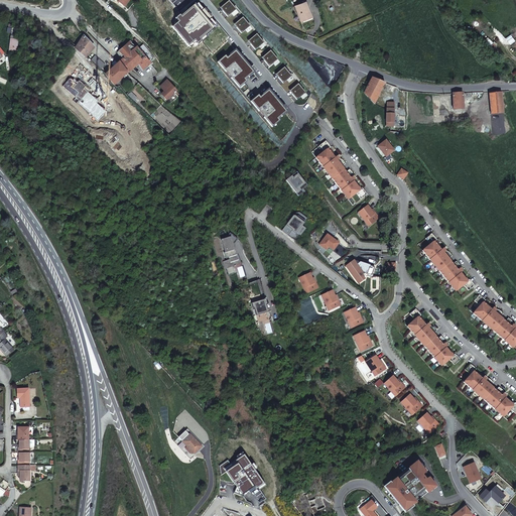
[(307,11),(309,10),(305,0),(294,4),(300,19),(309,16),(307,11)]
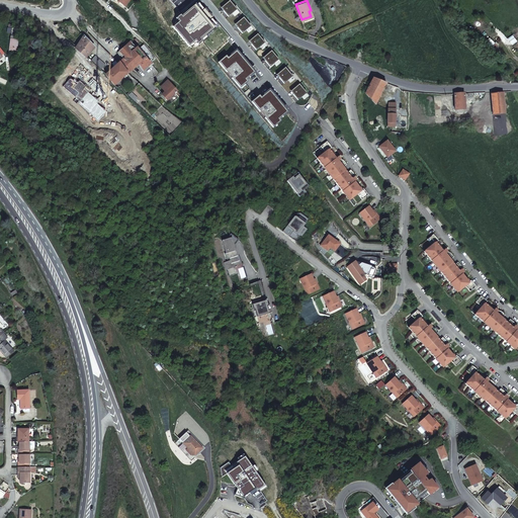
[(224,9),(222,10),(228,16),(236,9),(231,3),(230,4),(228,1),(222,6),(224,9)]
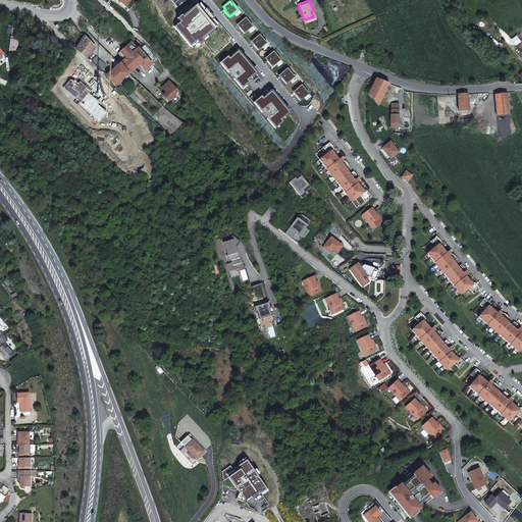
[(304,19),(306,22),(315,17),(313,10),(311,11),(313,16),(304,19)]
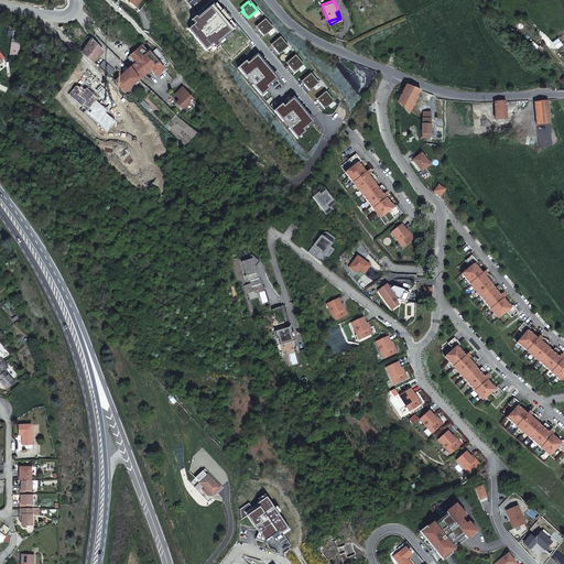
[(260,28),(258,30),(263,36),(273,29),(268,22),(267,22),(263,19),(257,25),(260,28)]
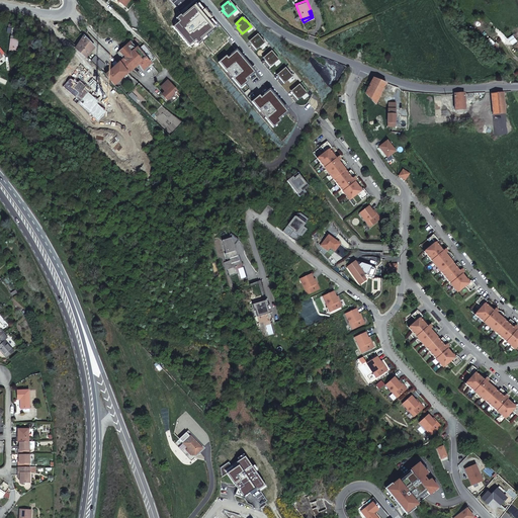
[(89,29),(96,33),(95,35),(102,40),(105,35),(109,30),(94,21),(89,29)]
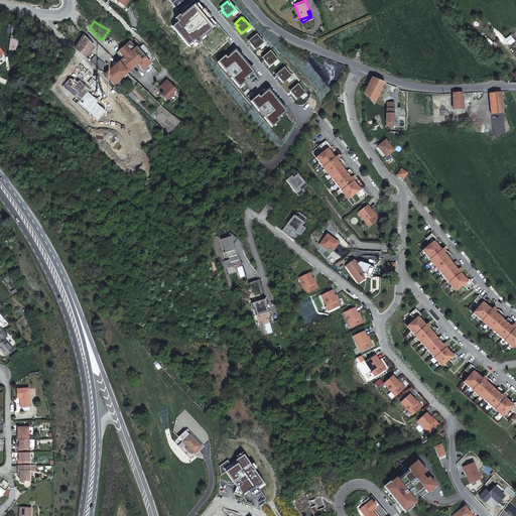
[(121,39),(109,30),(105,35),(117,43),(121,39)]
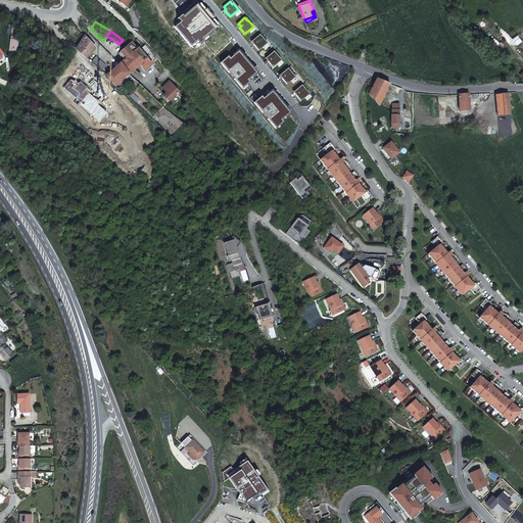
[(258,35),(252,40),(255,43),(253,45),(258,51),(267,43),(262,37),(260,38),(258,35)]
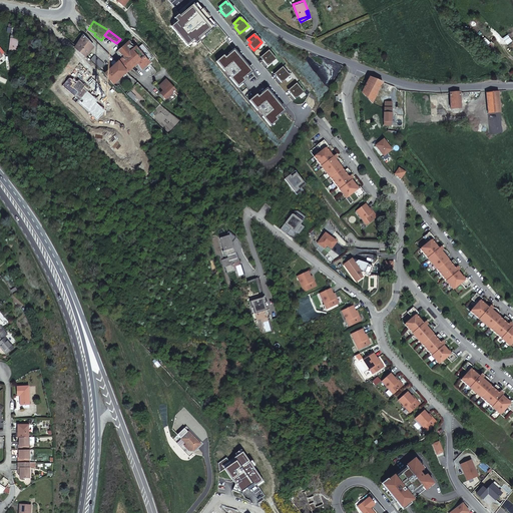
[(10,39),(9,52),(16,53),(17,39),(13,39),(13,36),(11,36),(10,39)]
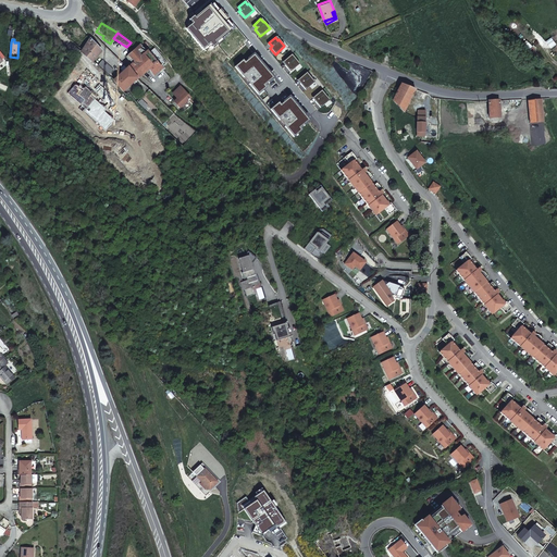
[(81,54),(88,61),(97,48),(89,41),(83,51),(82,52),(81,54)]
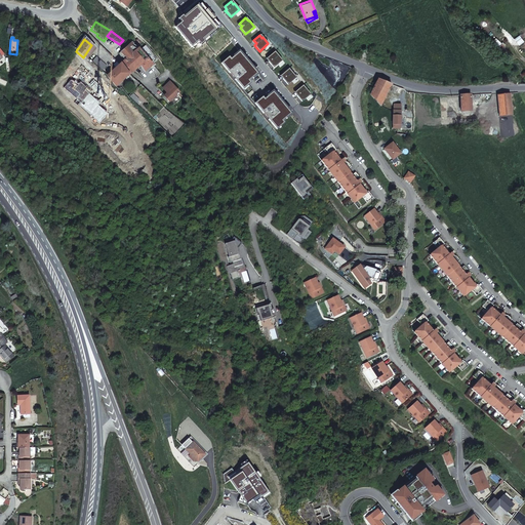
[(125,41),(123,40),(119,44),(114,51),(116,52),(125,41)]
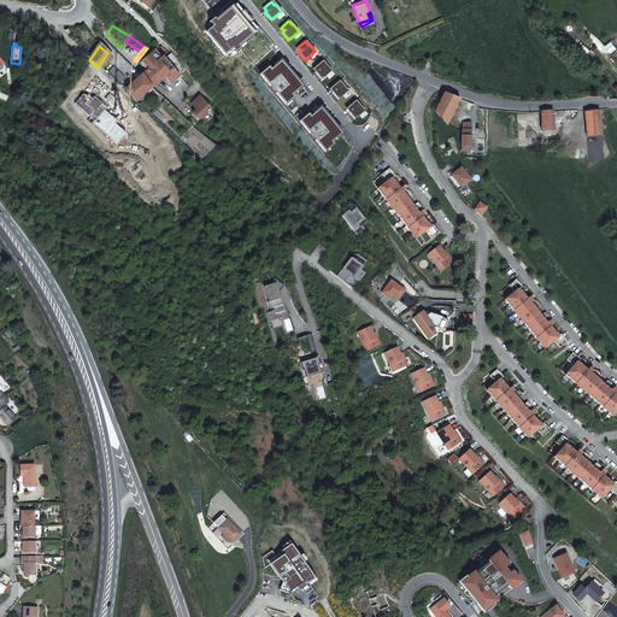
[(144,68),(156,53),(147,48),(136,62),(144,68)]
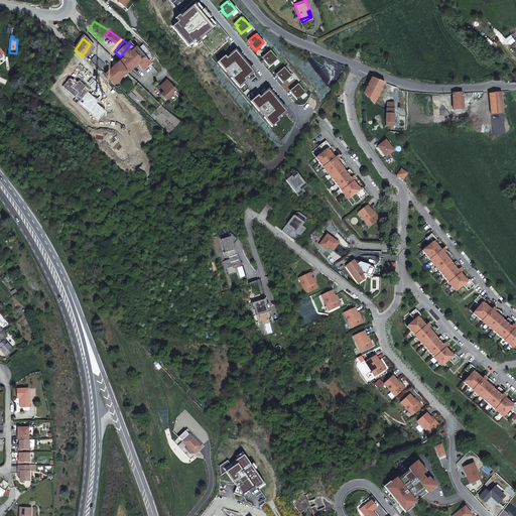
[(146,60),(131,44),(130,44),(120,56),(118,58),(115,60),(113,58),(111,61),(112,63),(123,74),(128,68),(133,63),(138,70),(146,60)]
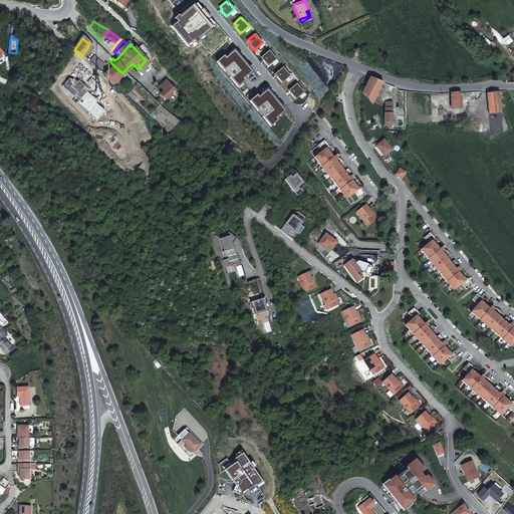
[(250,71),(230,48),(215,62),(222,70),(223,70),(228,76),(227,76),(235,85),(240,80),(250,71)]
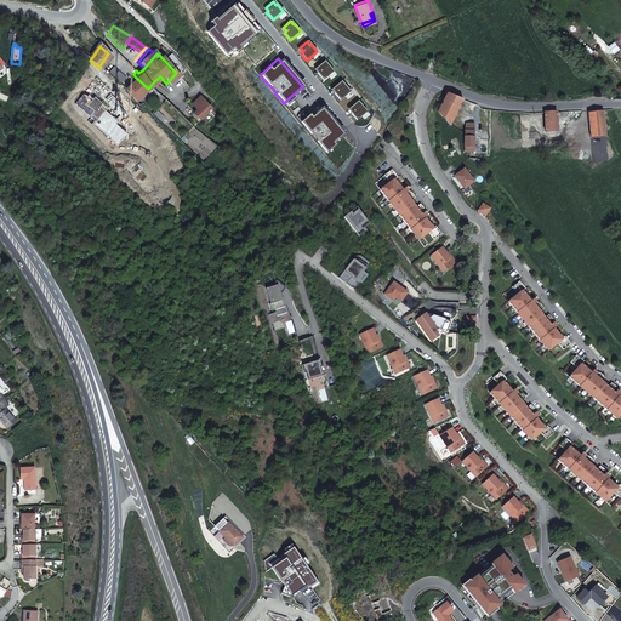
[(324,62),(317,68),(320,72),(318,73),(324,80),(335,72),(328,64),(328,66),(324,62)]
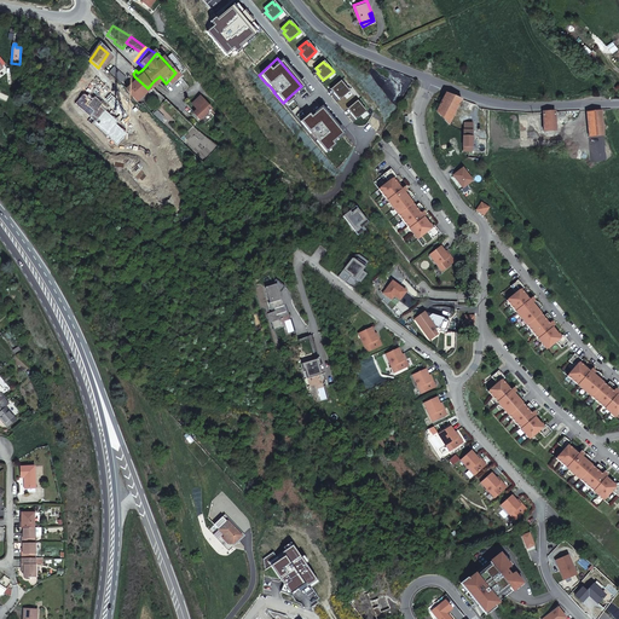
[(109,68),(103,74),(109,79),(114,84),(119,77),(109,68)]
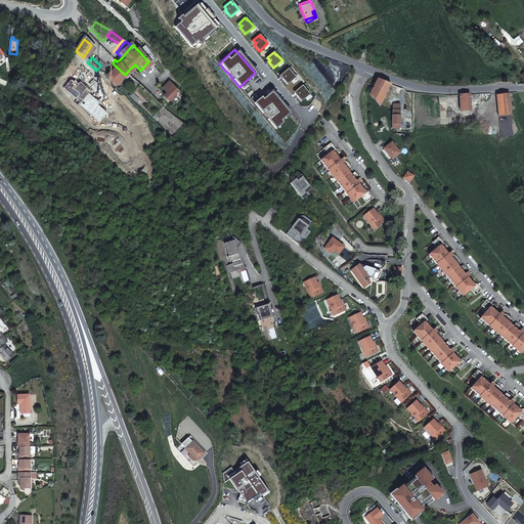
[(102,77),(112,87),(125,75),(114,64),(102,77)]
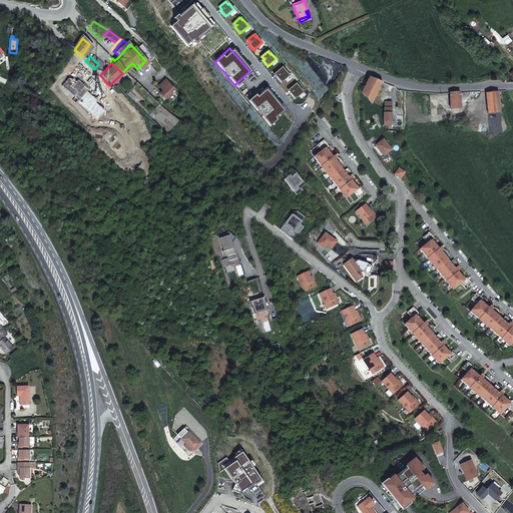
[(87,68),(85,65),(80,70),(89,79),(94,74),(87,68)]
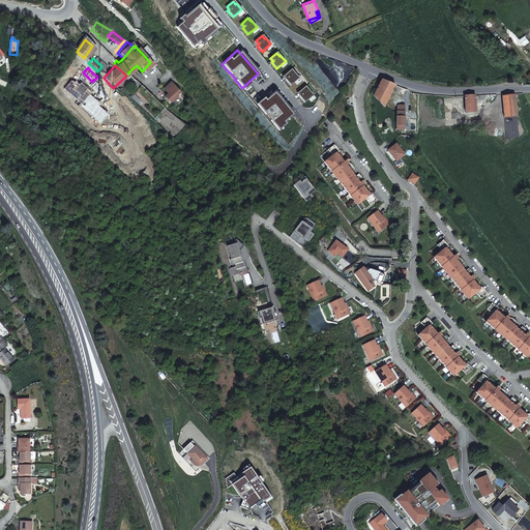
[(288,79),(286,80),(292,86),(300,79),(295,72),(294,74),(292,70),(286,76),(288,79)]
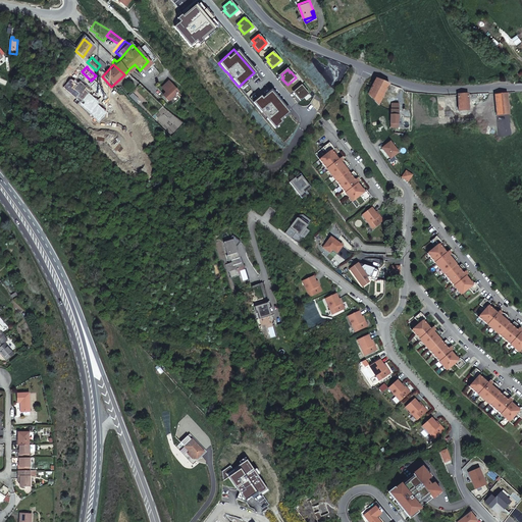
[(379,97),(389,84),(376,79),(367,95),(375,104),(379,97)]
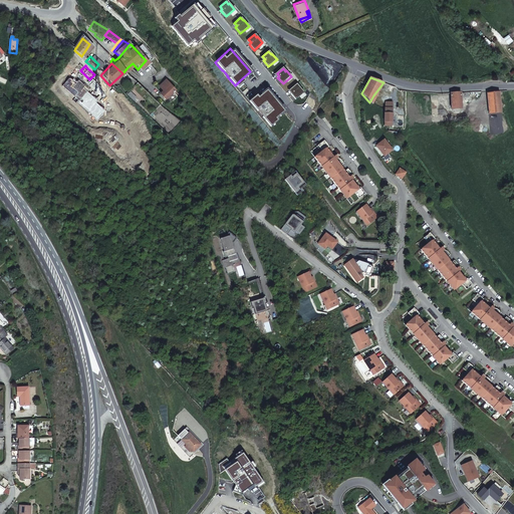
[(170,90),(171,88),(162,79),(156,85),(160,90),(158,92),(168,101),(174,94),(173,93),(175,91),(172,89),(170,91),(170,90)]
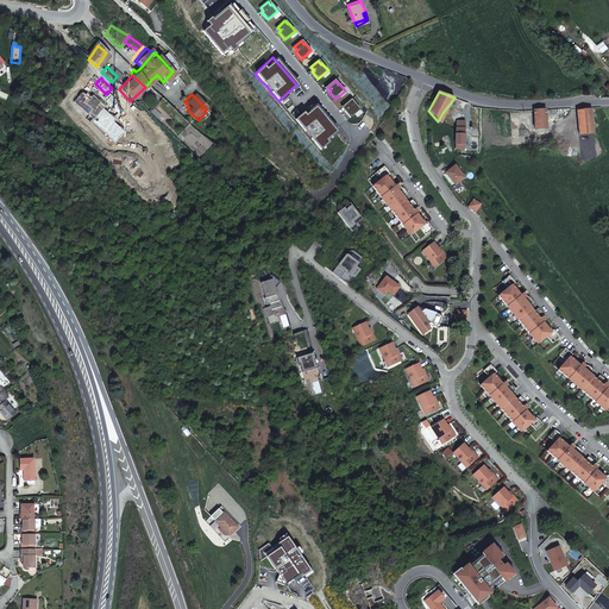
[(290,102),(284,95),(278,101),(284,108),(290,102)]
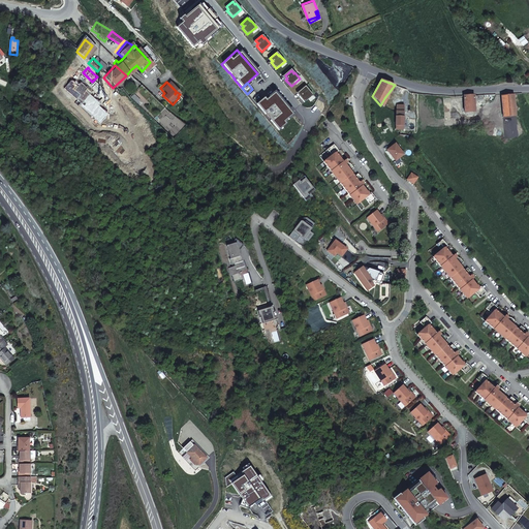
[(302,95),(301,97),(306,103),(314,95),(309,89),(308,90),(306,87),(300,92),(302,95)]
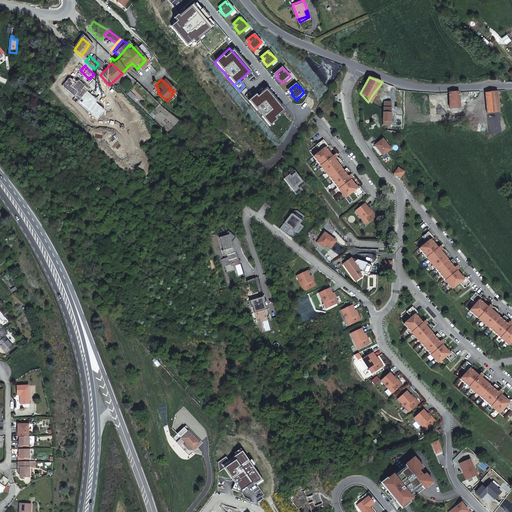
[(283,110),(263,88),(253,96),(247,101),(255,109),(260,115),(267,124),(283,110)]
